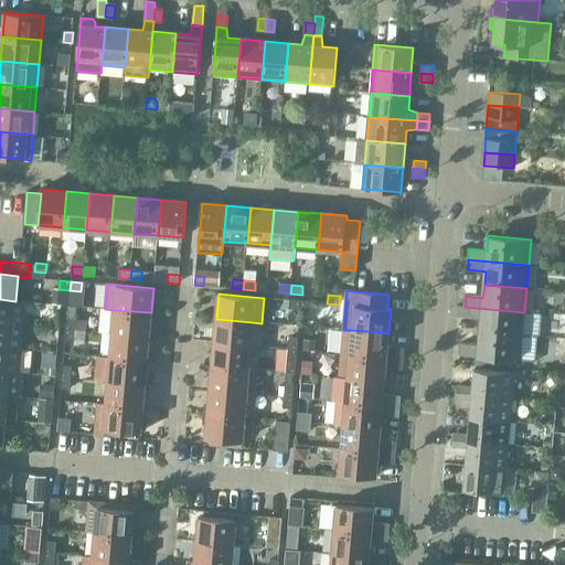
[(0,323),(23,326),(25,302),(16,301),(0,299),(0,323)]
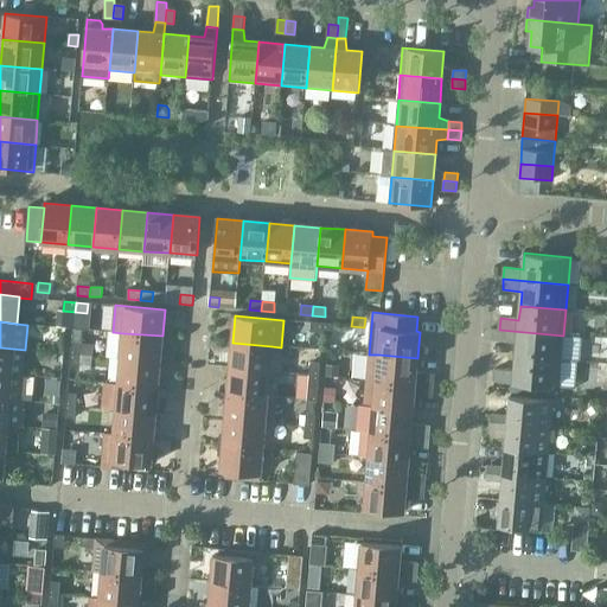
[(311,332),(323,333),(324,324),(312,323),(311,332)]
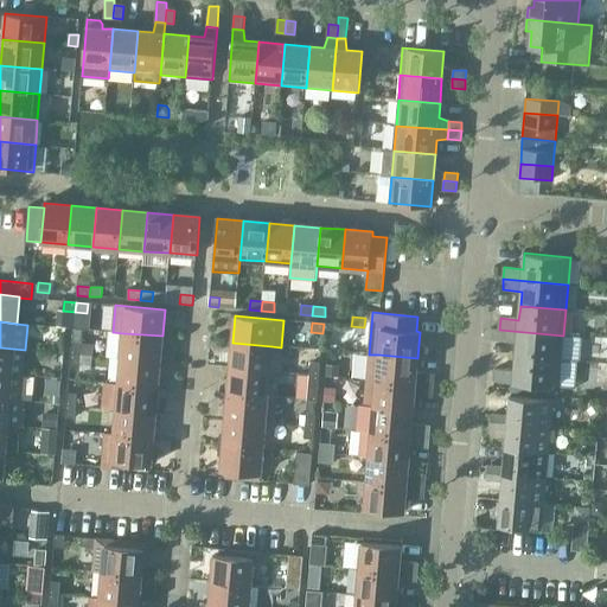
[(324,324),(323,333),(336,334),(336,325),(324,324)]
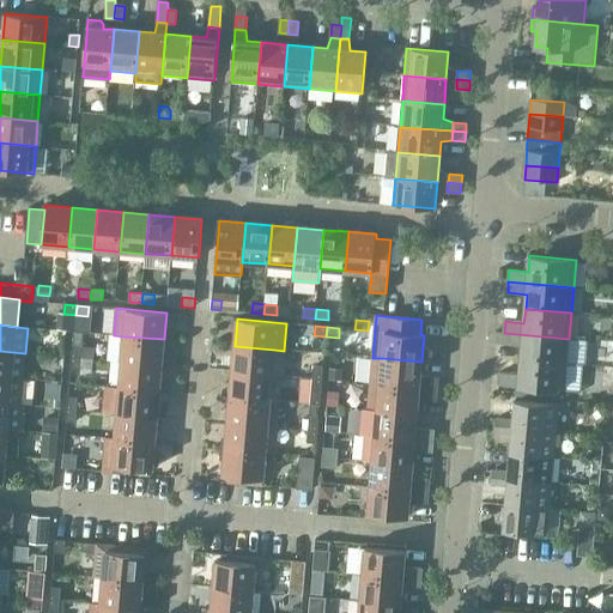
[(522,346),(521,360),(566,364),(569,339),(504,333),(503,344),(522,346)]
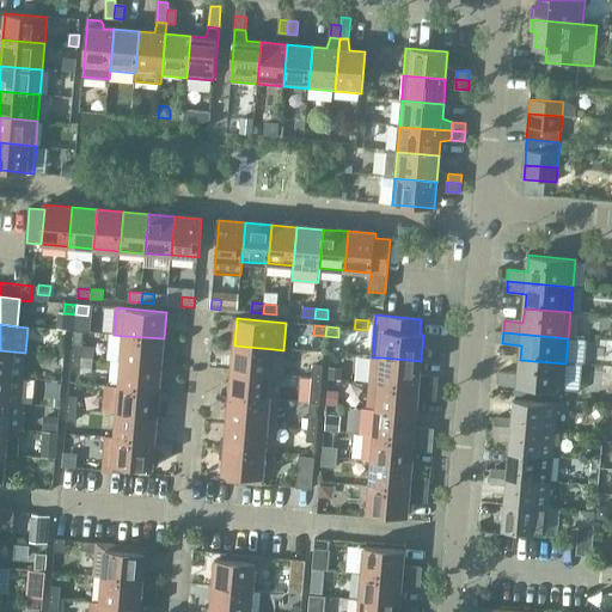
[(124,336),(122,361),(161,365),(164,338),(124,336)]
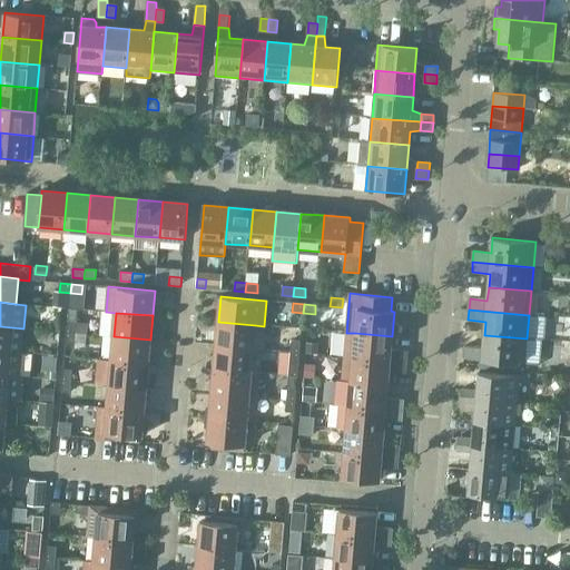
[(68,321),(67,332),(76,333),(77,322),(68,321)]
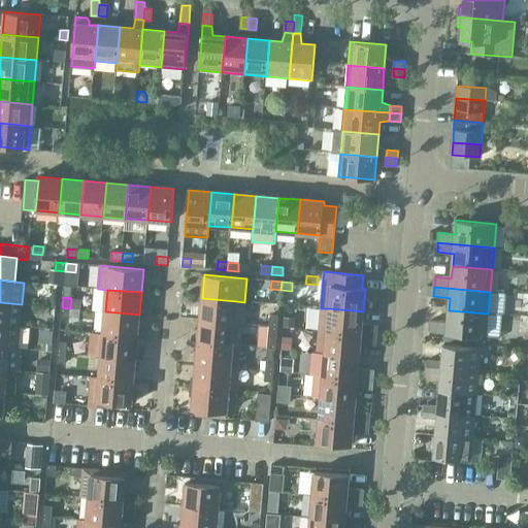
[(202,298),(201,321),(234,324),(236,301),(202,298)]
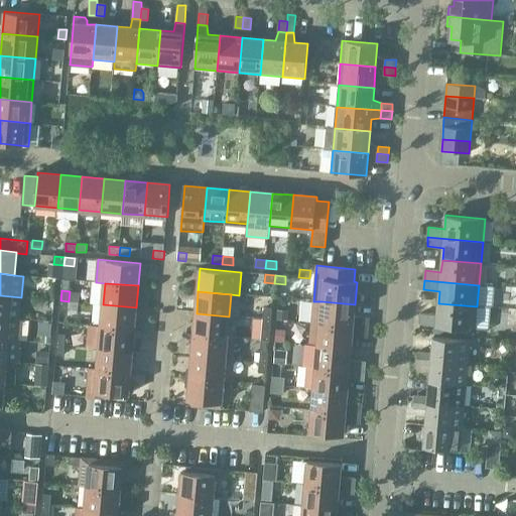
[(0,316),(19,319),(21,319),(23,297),(21,297),(0,295),(0,316)]
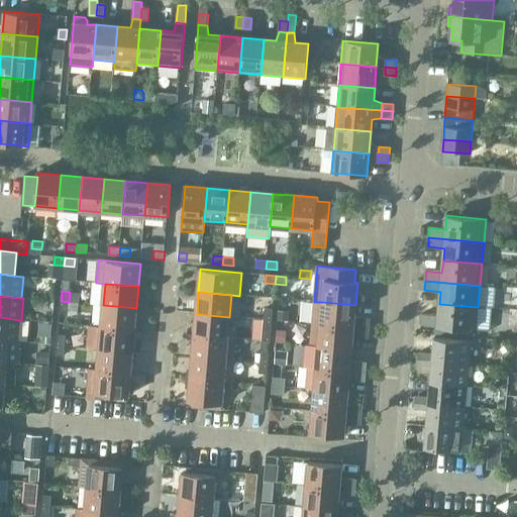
[(60,312),(68,312),(69,302),(61,301),(60,312)]
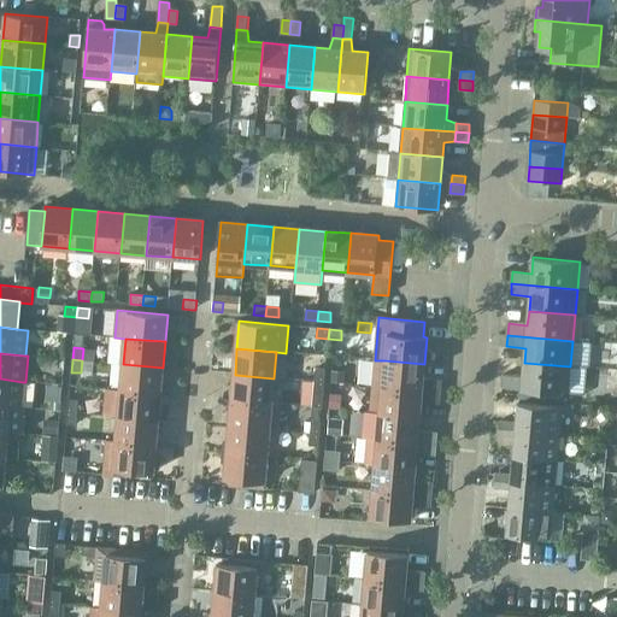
[(385,360),(382,387),(441,392),(441,381),(423,380),(424,364),(385,360)]
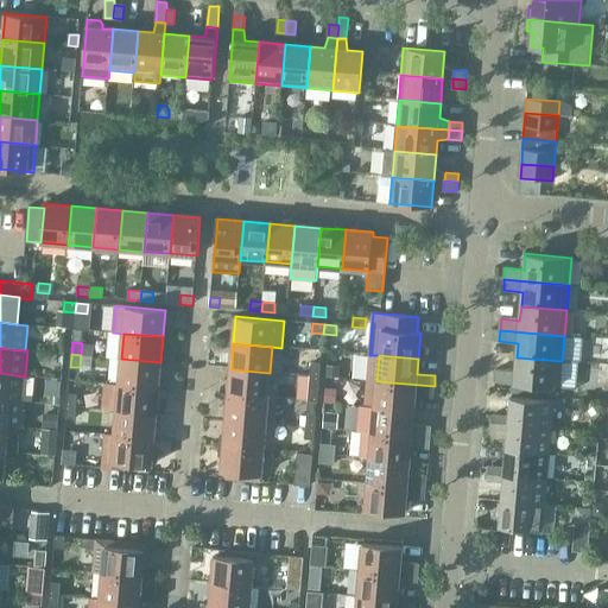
[(562,361),(517,358),(515,372),(496,369),(495,382),(559,388),(562,361)]
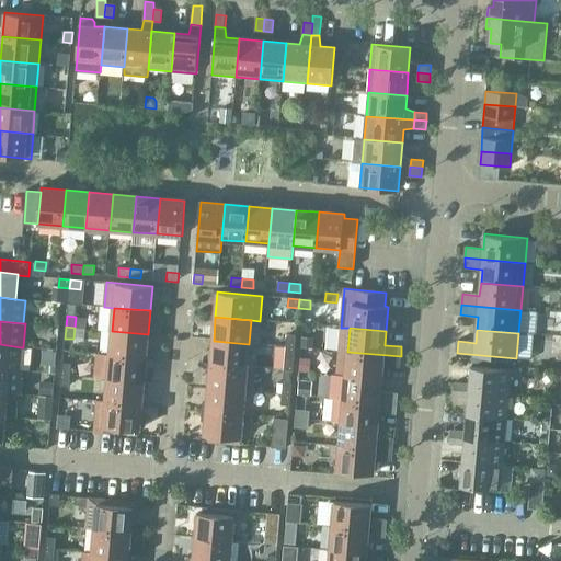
[(112,331),(110,355),(146,358),(148,334),(112,331)]
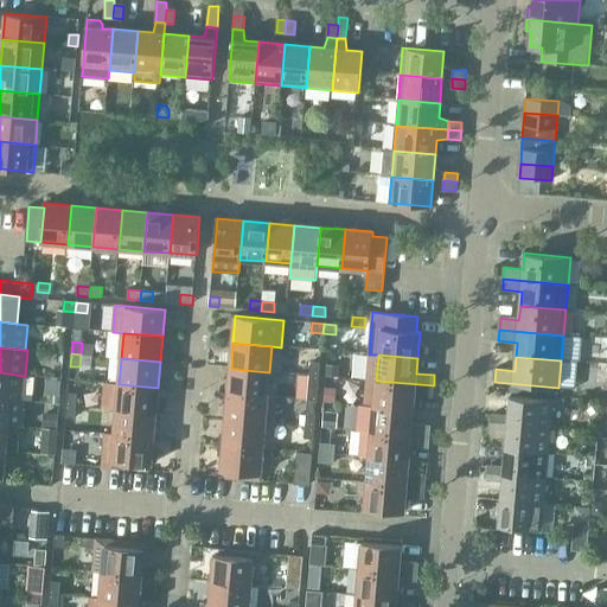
[(310,375),(319,376),(320,363),(311,363),(310,375)]
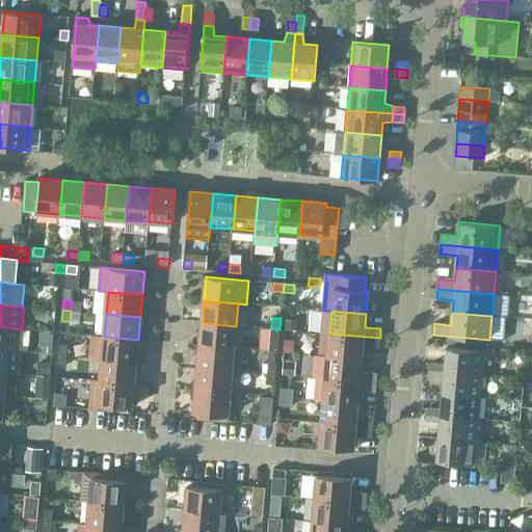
[(203,323),(201,345),(234,348),(236,326),(203,323)]
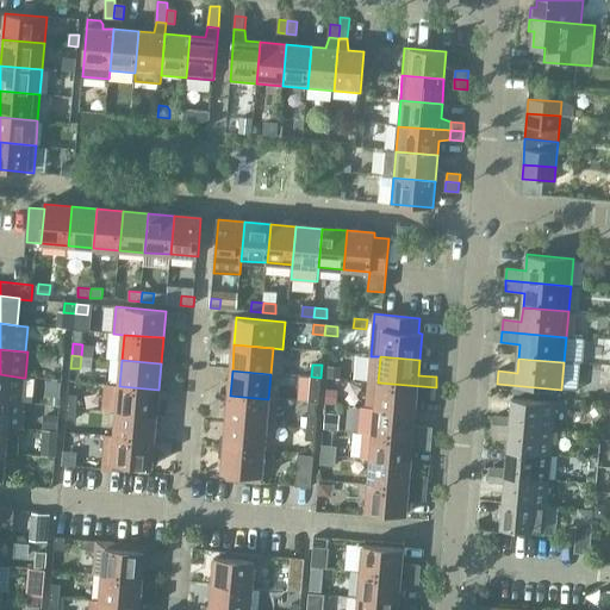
[(0,400),(10,402),(20,403),(23,378),(0,374),(0,400)]
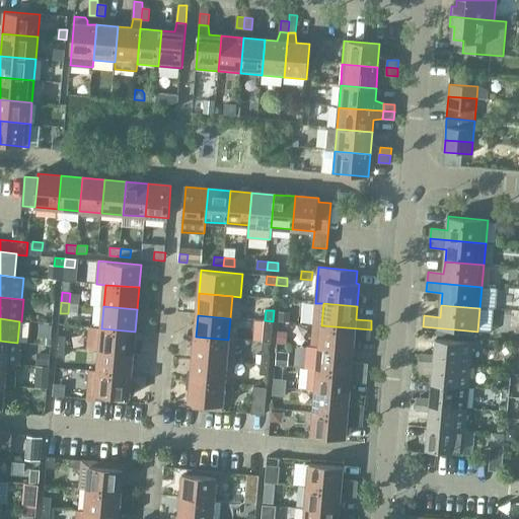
[(273,321),(265,320),(263,343),(271,343),(273,321)]
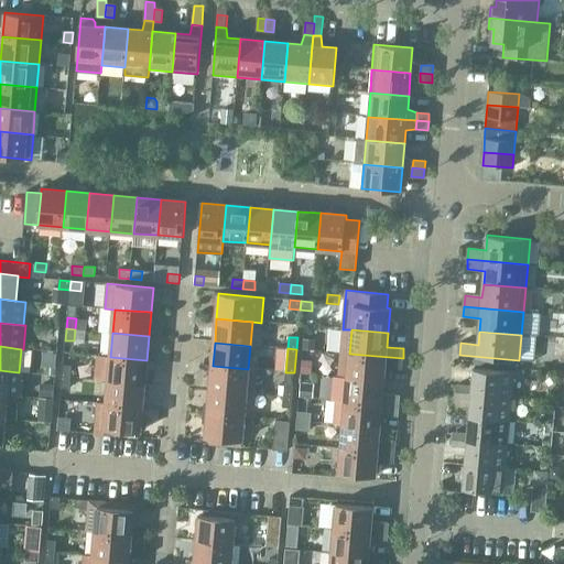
[(339,377),(347,378),(383,380),(384,367),(402,368),(403,358),(349,354),(340,353),(339,377)]
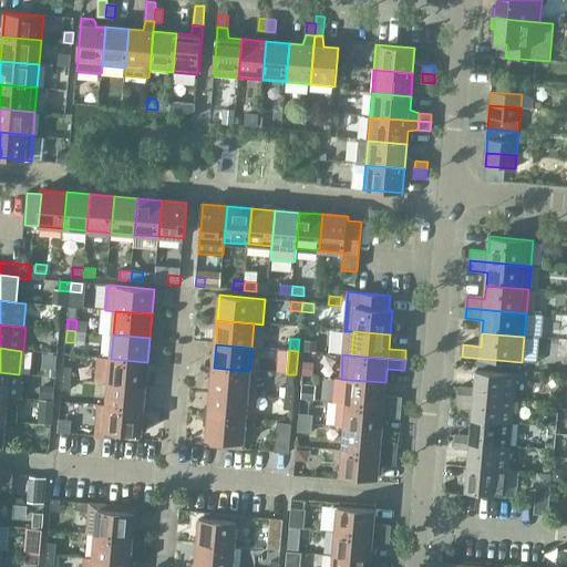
[(111,359),(98,358),(95,381),(109,382),(145,385),(147,362),(111,359)]
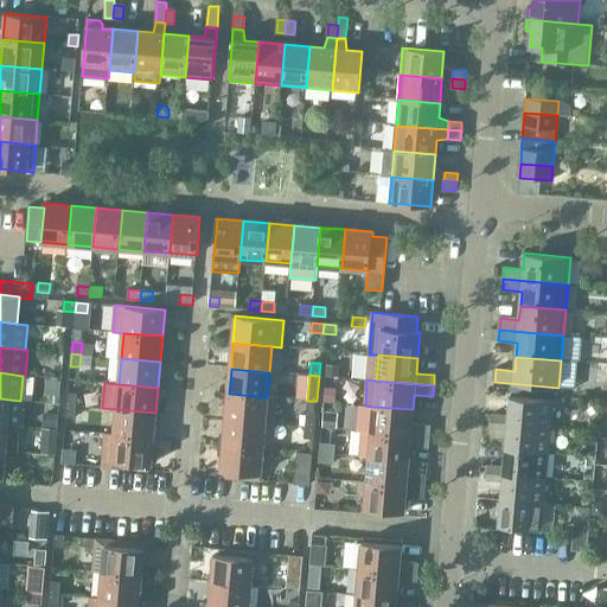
[(66,404),(76,406),(77,394),(68,393),(66,404)]
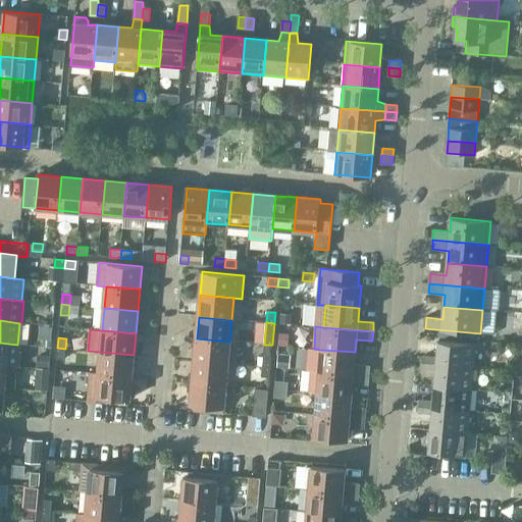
[(197,338),(195,361),(227,364),(236,364),(238,343),(229,342),(197,338)]
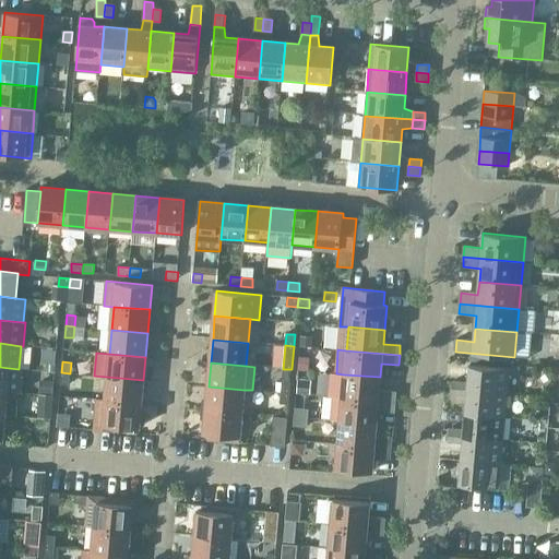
[(467,390),(507,393),(509,369),(470,366),(468,383),(461,383),(460,395),(467,395),(467,390)]
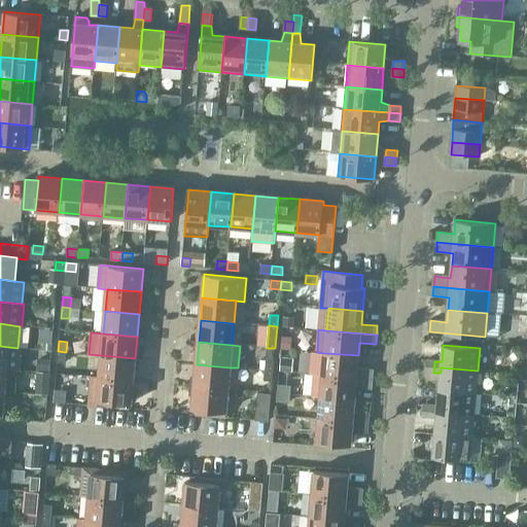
[(0,369),(6,370),(8,347),(0,346),(0,369)]
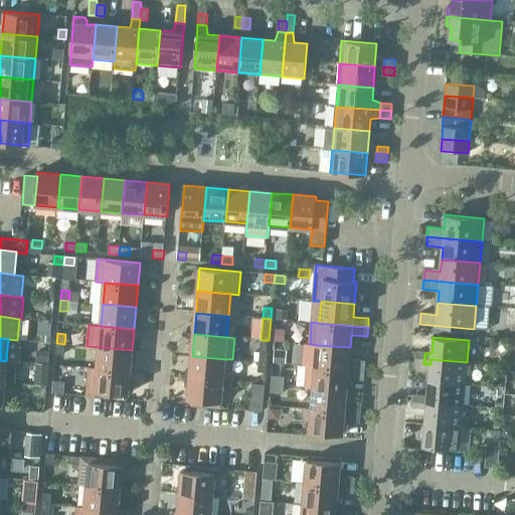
[(56,343),(55,354),(63,354),(64,344),(56,343)]
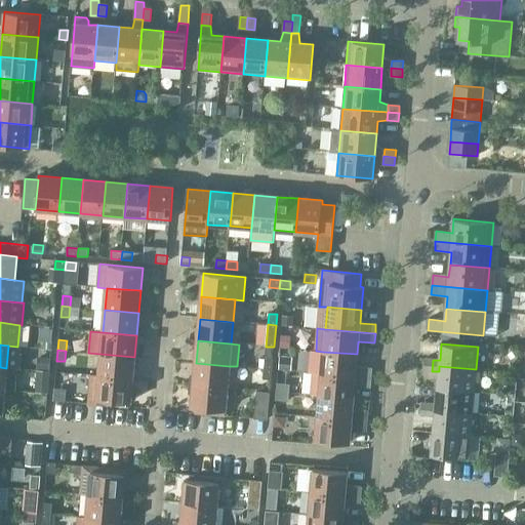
[(323,352),(322,373),(371,377),(372,368),(356,367),(357,354),(323,352)]
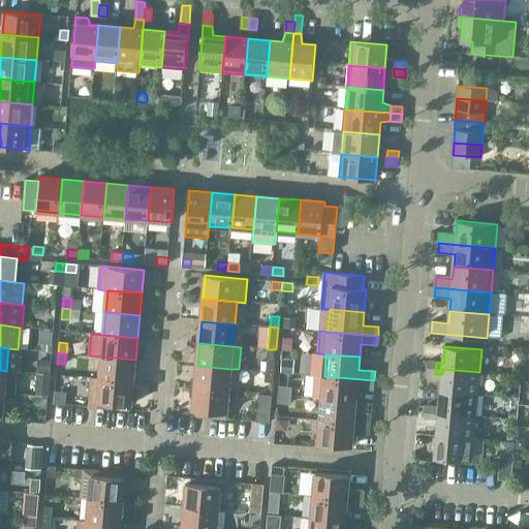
[(92,378),(133,382),(135,360),(101,356),(100,378),(92,378)]
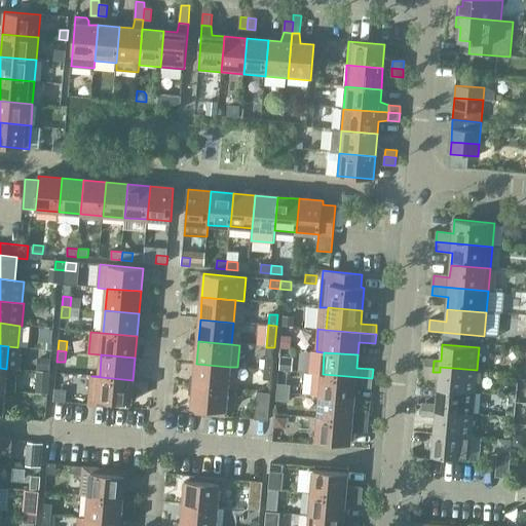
[(264,369),(272,370),(273,360),(265,359),(264,369)]
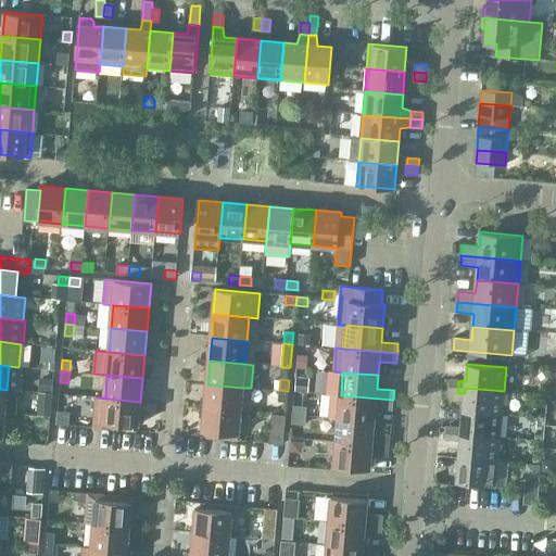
[(458,381),(450,380),(449,392),(457,393),(458,381)]
